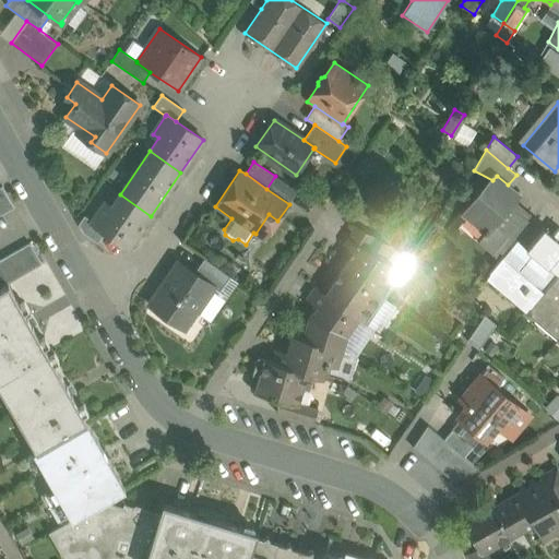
[(508,185),(497,176),(492,180),(476,200),(479,202),(468,215),(485,229),(489,233),(515,201),(520,195),(508,185)]
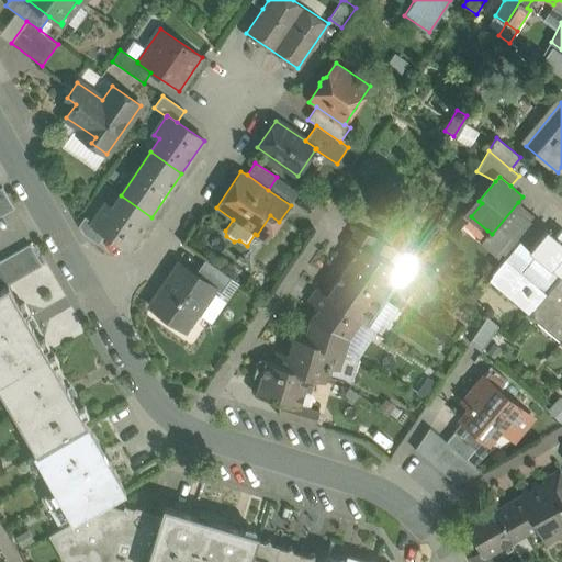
[(14,210),(2,188),(0,189),(0,210),(3,216),(3,215),(14,210)]
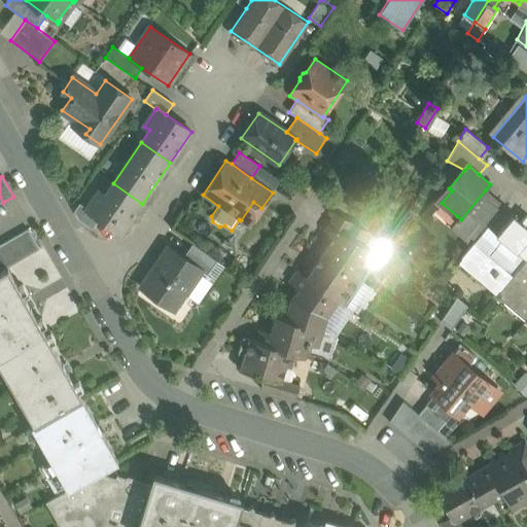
[(113,183),(105,196),(99,191),(88,209),(86,210),(99,218),(121,234),(142,204),(113,183)]
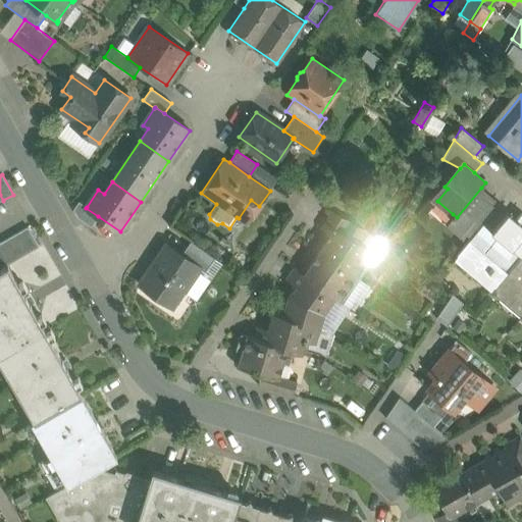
[(481,188),(457,217),(453,214),(451,217),(452,218),(446,225),(466,243),(482,224),(499,205),(500,204),(481,188)]
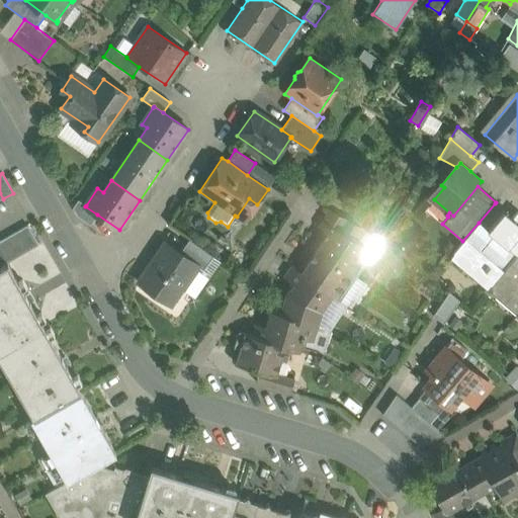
[(97,214),(85,206),(86,205),(78,200),(73,207),(77,217),(90,225),(97,214)]
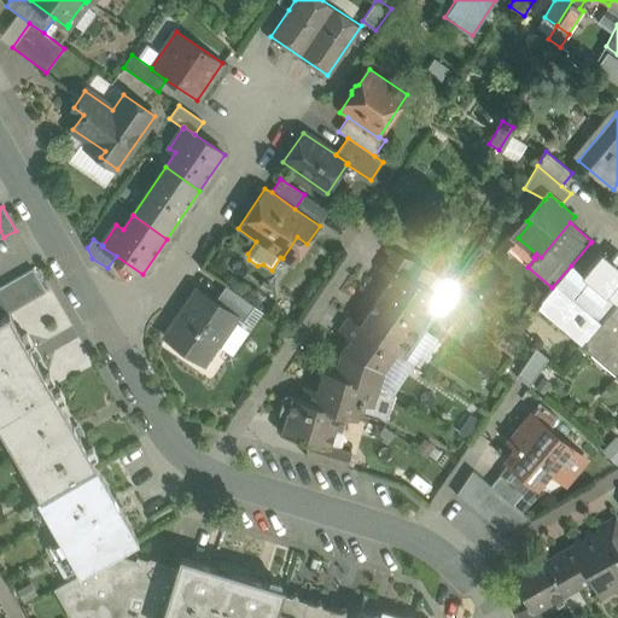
[(590,243),(571,266),(582,275),(602,252),(590,243)]
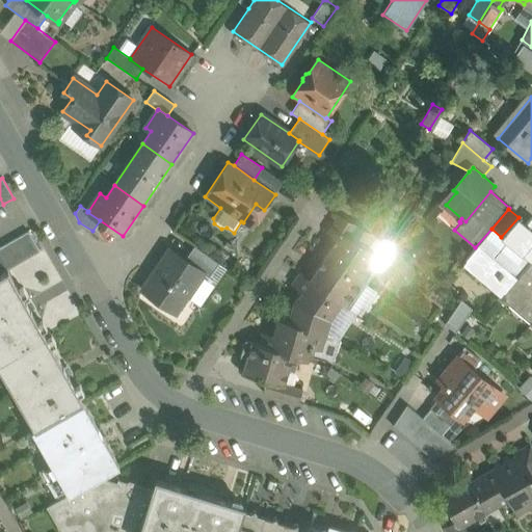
[(372,233),(339,215),(327,234),(339,241),(345,232),(364,245),(372,233)]
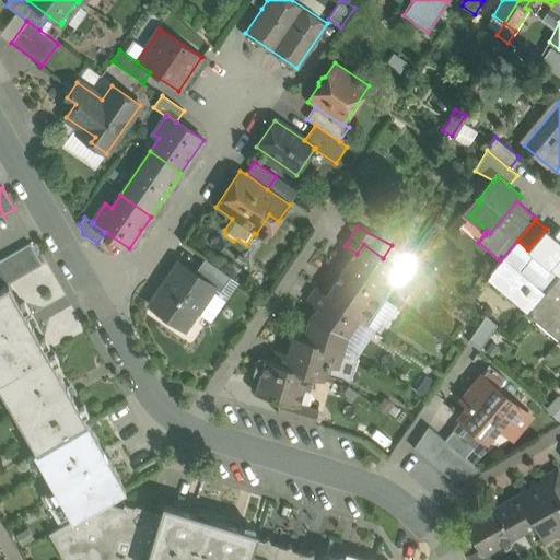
[(553,235),(546,229),(527,249),(548,267),(535,283),(503,257),(500,260),(490,273),(531,307),(559,271),(559,230),(559,229),(553,235)]
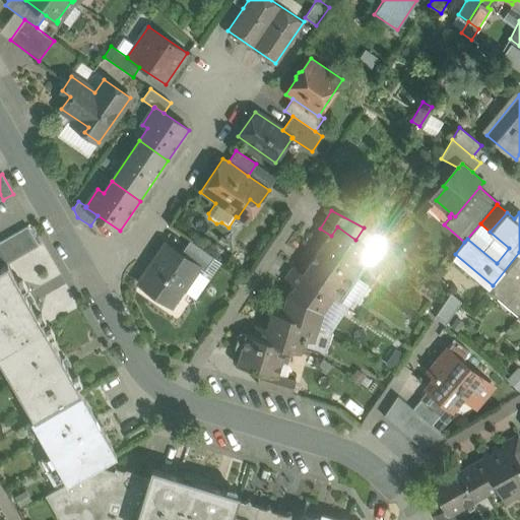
[(27,226),(0,242),(0,268),(7,265),(39,247),(27,226)]
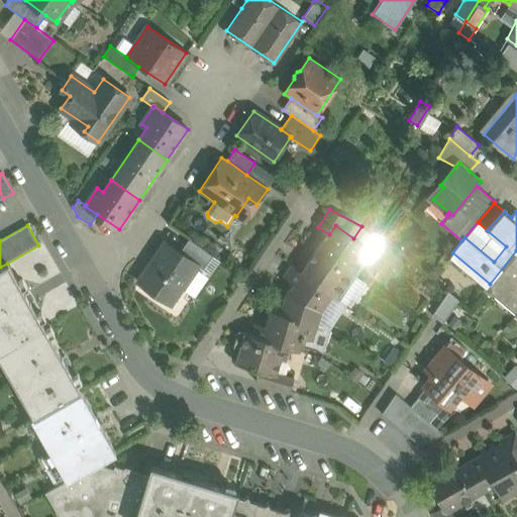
[(353,238),(335,225),(329,234),(325,239),(324,237),(316,248),(355,275),(366,261),(357,255),(365,245),(353,238)]
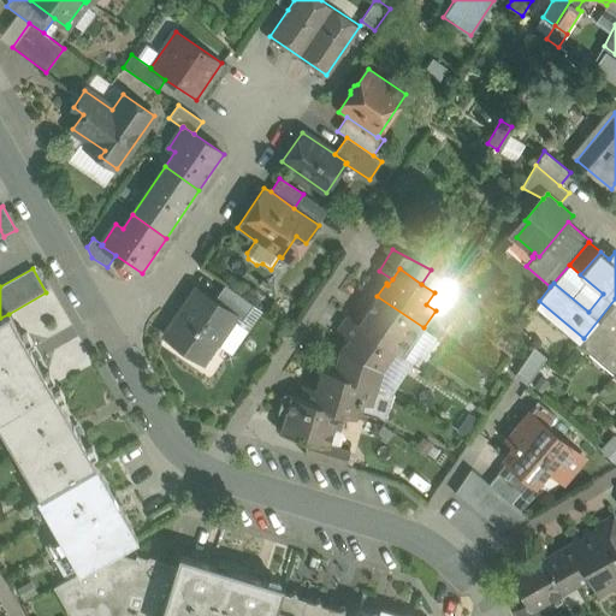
[(253,304),(225,284),(213,300),(234,314),(234,315),(241,321),(253,304)]
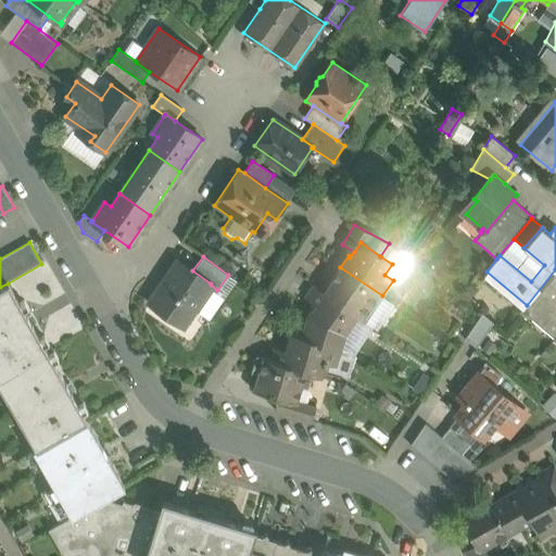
[(192,270),(178,262),(149,304),(181,327),(211,285),(211,283),(192,270)]
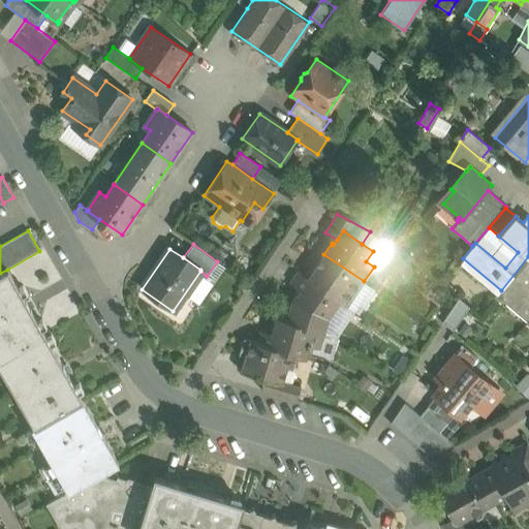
[(364,281),(323,254),(314,269),(310,266),(303,276),(339,301),(347,306),(364,281)]
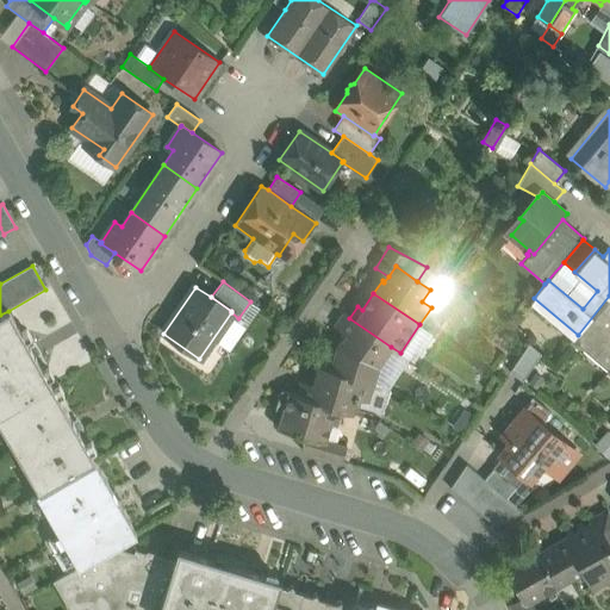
[(609,361),(609,296),(578,335),(609,361)]
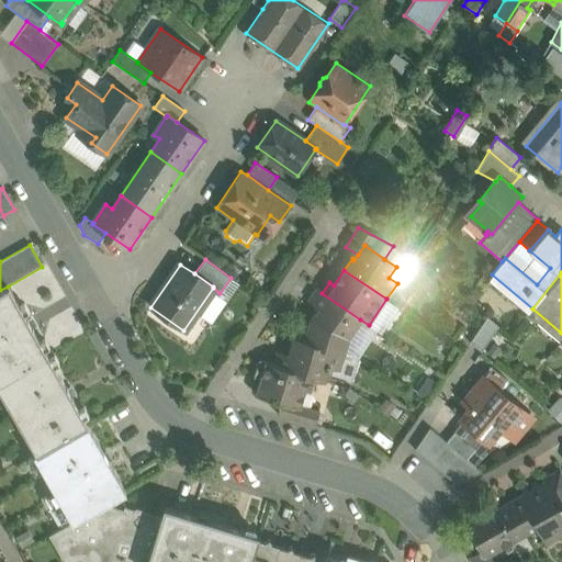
[(0,290),(0,381),(47,355),(8,287),(0,290)]
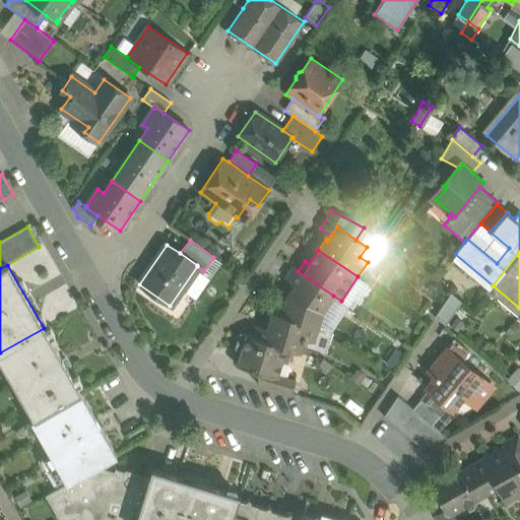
[(298,271),(293,268),(285,278),(295,284),(287,296),(281,315),(317,326),(322,312),(333,296),(298,271)]
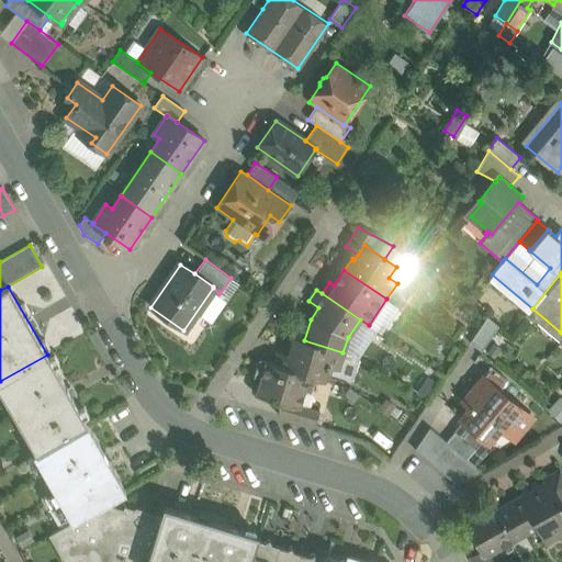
[(473,339),(485,348),(502,324),(490,316),(473,339)]
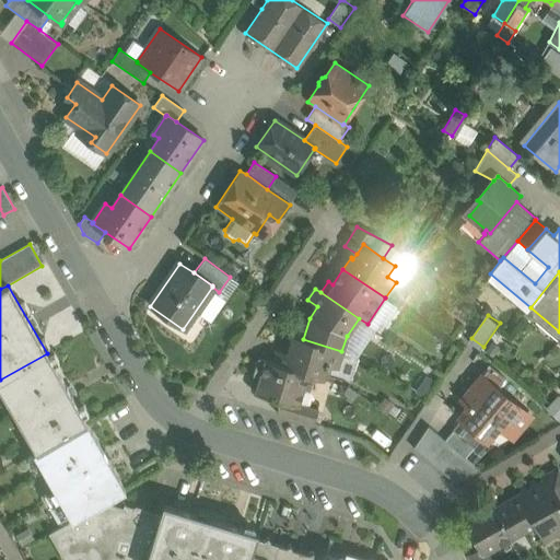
[(303,339),(293,337),(289,349),(292,350),(290,356),(276,351),(272,363),(323,378),(326,366),(337,369),(341,351),(303,339)]
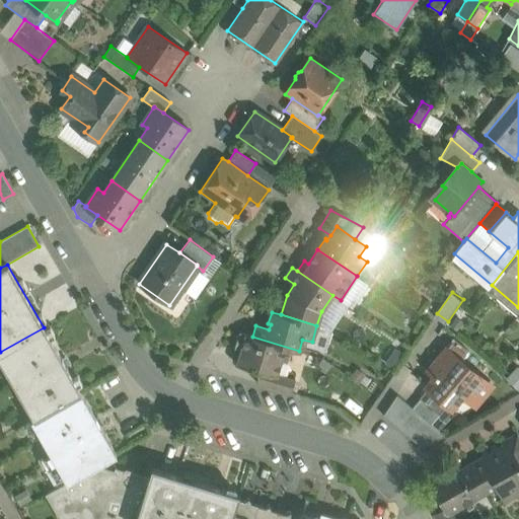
[(44,327),(0,352),(0,361),(32,418),(80,390),(44,327)]
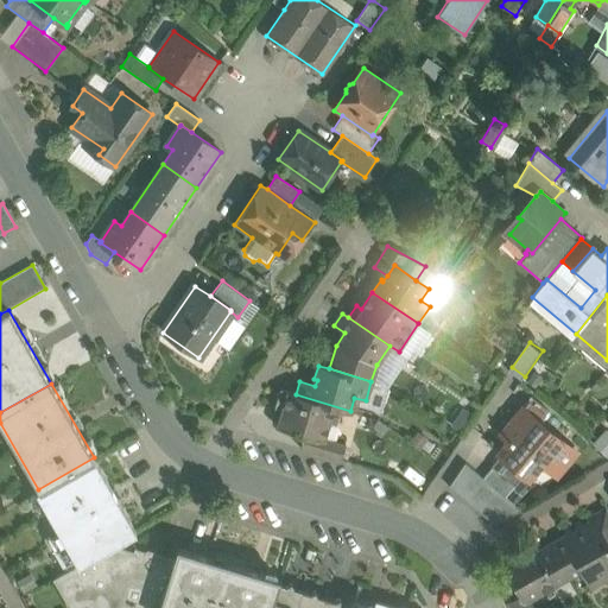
[(296,394),(280,390),(274,406),(282,409),(277,426),(303,435),(324,441),(324,439),(329,423),(336,425),(341,410),(350,412),(350,411),(296,394)]
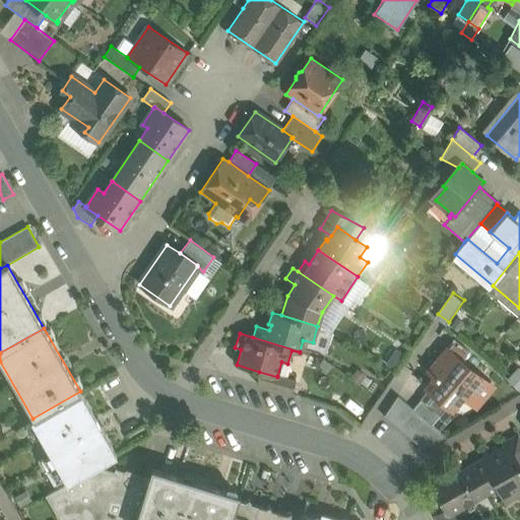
[(479,375),(448,348),(428,372),(434,377),(426,388),(447,406),(451,409),(464,393),(467,393),(479,403),(493,387),(479,376),(479,375)]
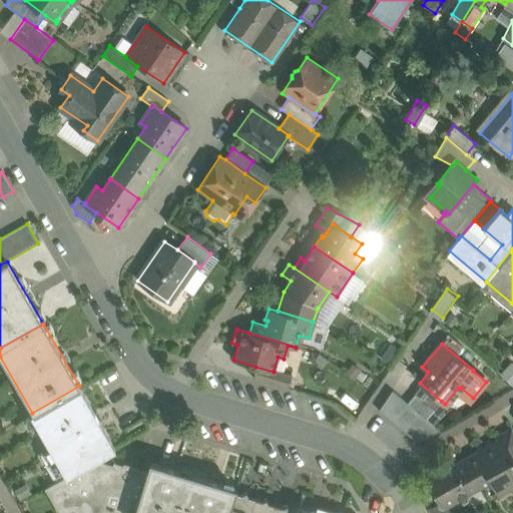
[(512,385),(512,361),(501,373),(512,385)]
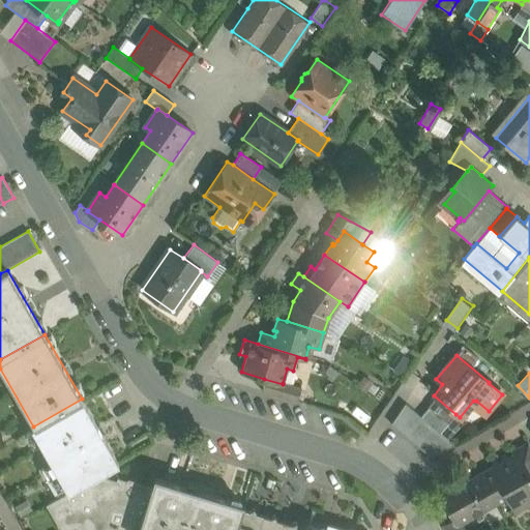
[(300,388),(283,383),(283,384),(264,379),(261,390),(296,401),(300,388)]
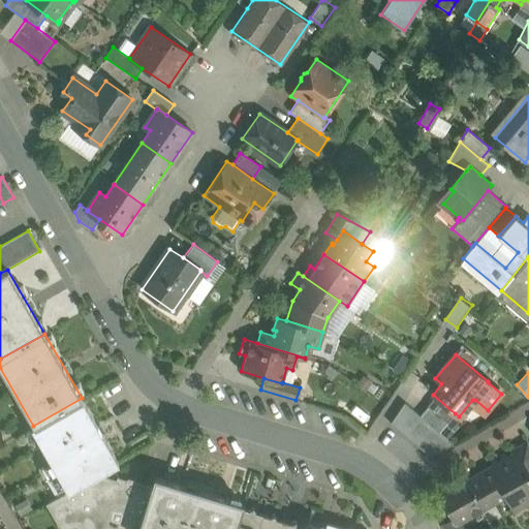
[(455,413),(435,397),(428,406),(447,423),(455,413)]
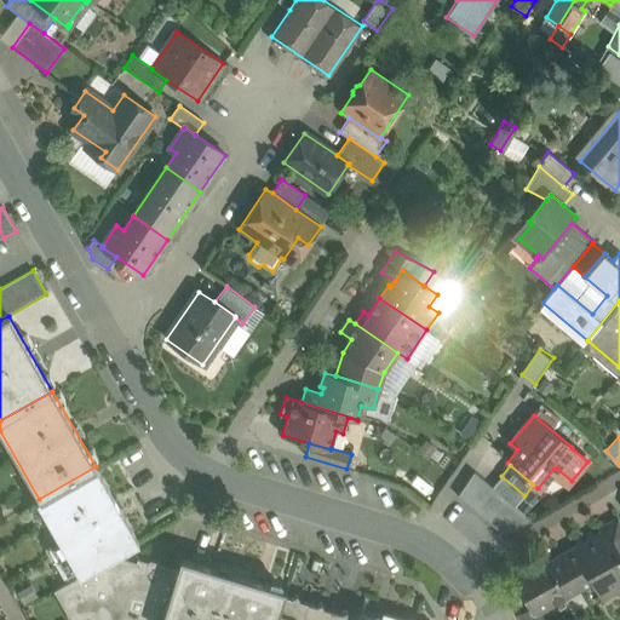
[(138,543),(96,466),(39,499),(38,500),(80,575),(115,556),(138,543)]
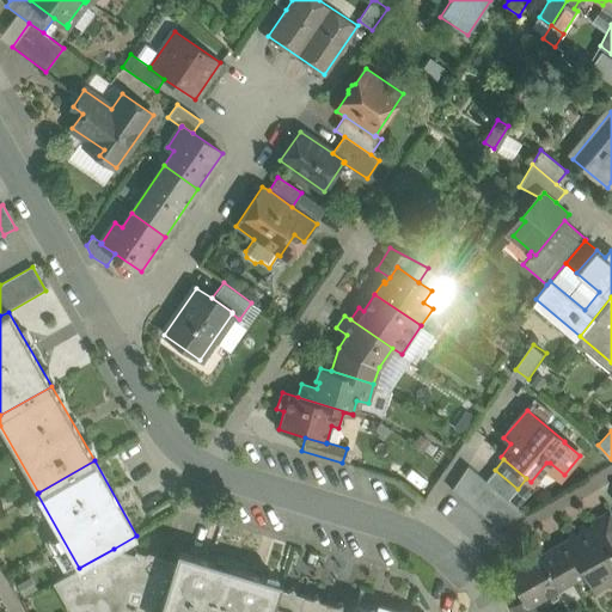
[(487,481),(467,466),(451,490),(499,528),(525,514),(508,500),(487,481)]
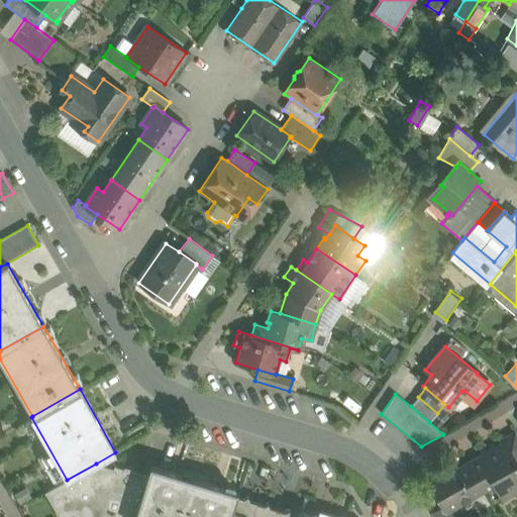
[(437,413),(418,397),(411,406),(429,422),(437,413)]
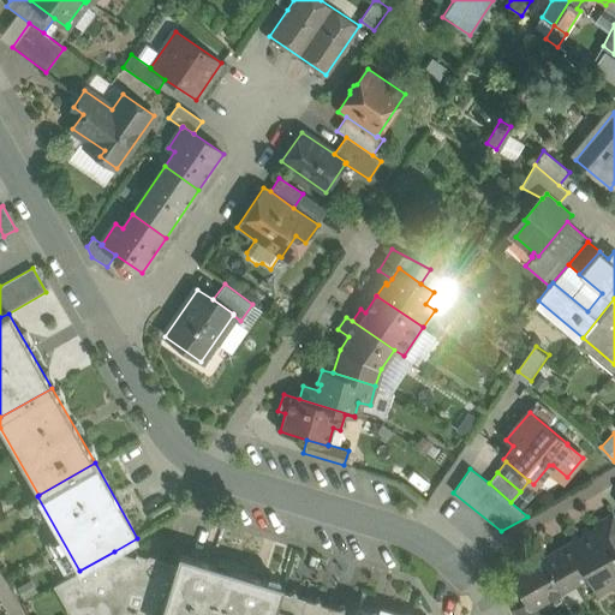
[(614,517),(613,513),(596,523),(595,527),(596,530),(603,526),(614,547),(614,517)]
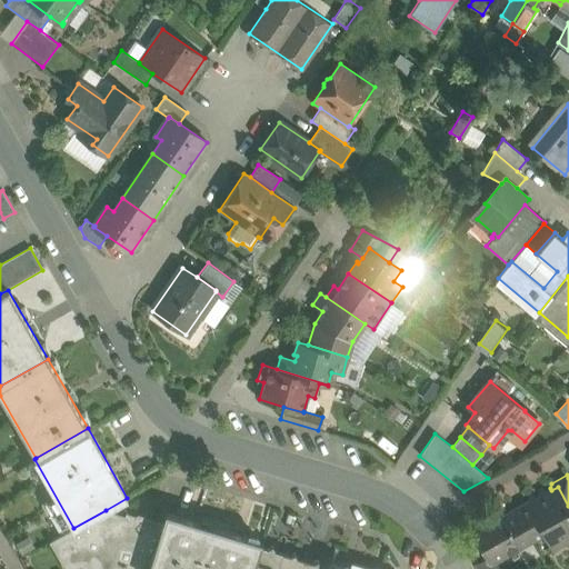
[(551,490),(539,498),(533,497),(529,499),(528,505),(515,511),(531,541),(543,535),(552,550),(568,540),(568,506),(558,487),(551,490)]
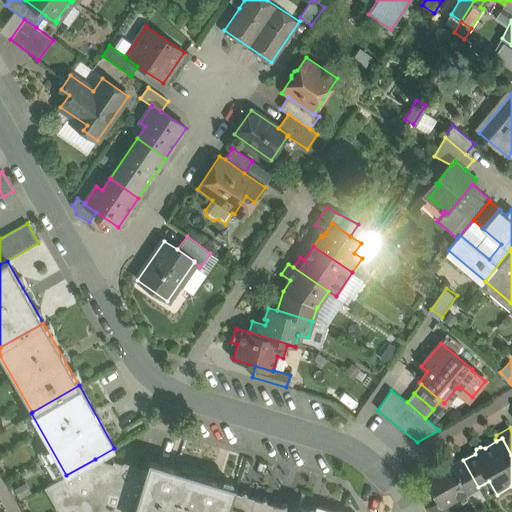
[(114,511),(127,469),(113,465),(114,462),(113,462),(110,471),(100,468),(95,459),(66,475),(46,486),(61,511),(67,511),(85,502),(99,507),(97,511),(114,511)]
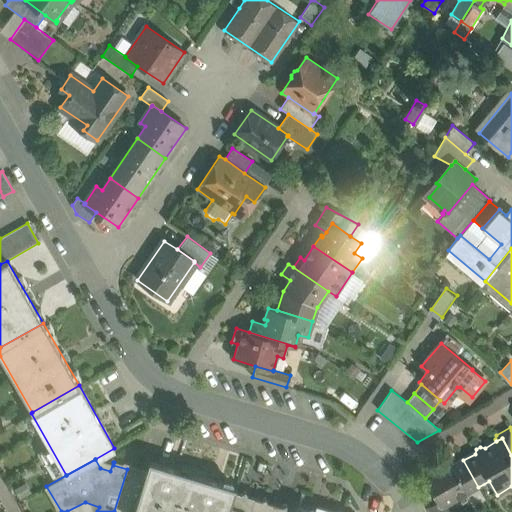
[(453,466),(450,461),(438,468),(436,467),(431,470),(430,473),(423,477),(437,502),(441,508),(445,505),(478,487),(463,460),(453,466)]
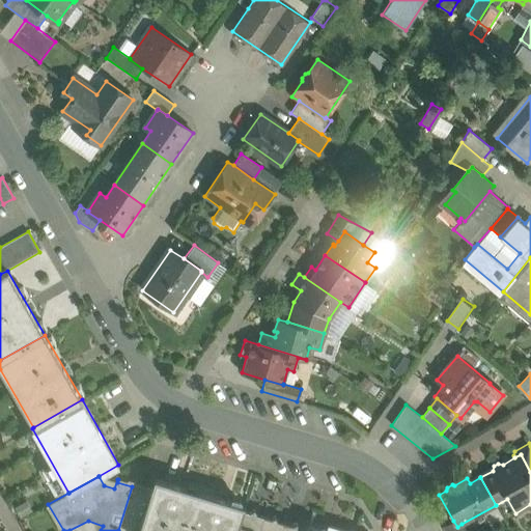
[(187,530),(200,492),(155,478),(150,488),(138,530),(187,530)]
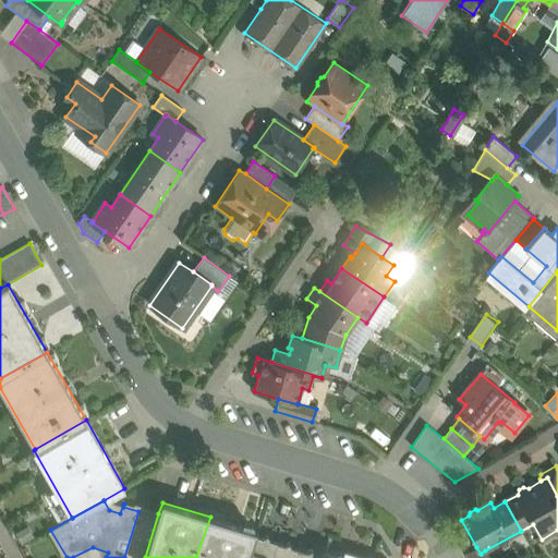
[(138,511),(124,557),(145,557),(158,513),(142,509),(142,512),(138,511)]
